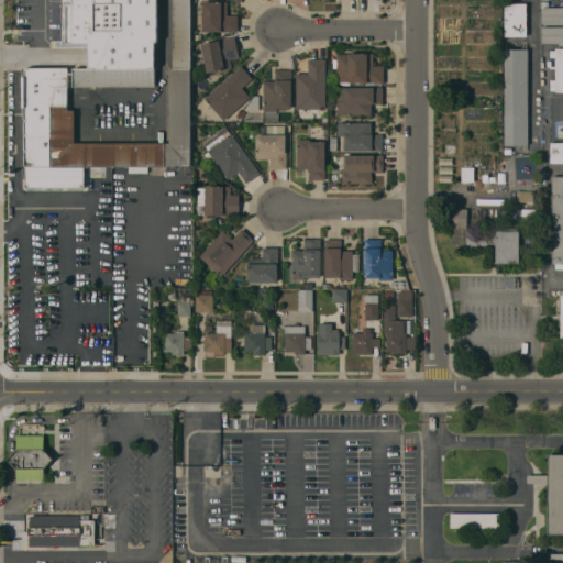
[(68,68),(68,110),(75,110),(75,143),(169,143),(169,68),(173,68),(173,0),(190,0),(190,167),(147,167),(147,173),(128,173),(128,167),(23,167),(24,67),(25,67),(62,68),(68,68)]
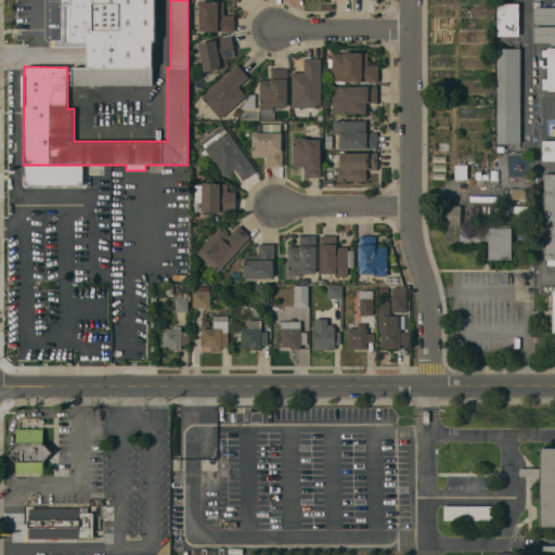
[(155,0),(155,41),(152,41),(152,86),(72,86),(72,67),(87,67),(87,48),(87,42),(66,42),(65,42),(65,5),(72,5),(72,2),(64,2),(64,0),(155,0)]
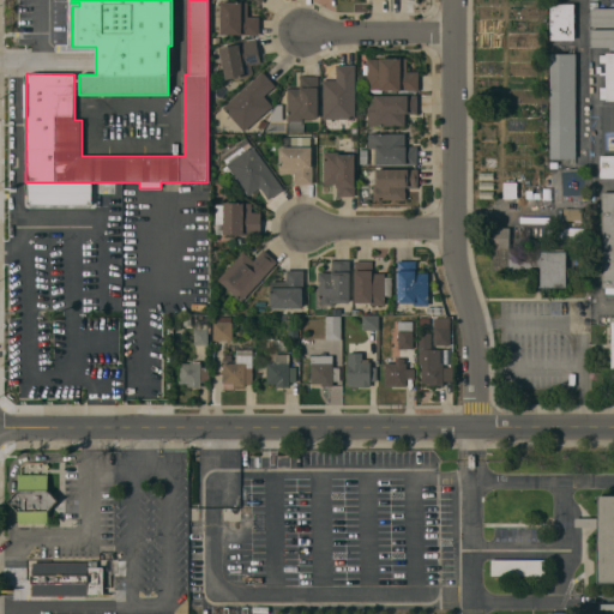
[(248,17),(259,17),(259,36),(256,36),(256,35),(238,35),(238,34),(220,34),(221,1),(238,1),(238,0),(242,0),(242,1),(248,1),(248,17)]
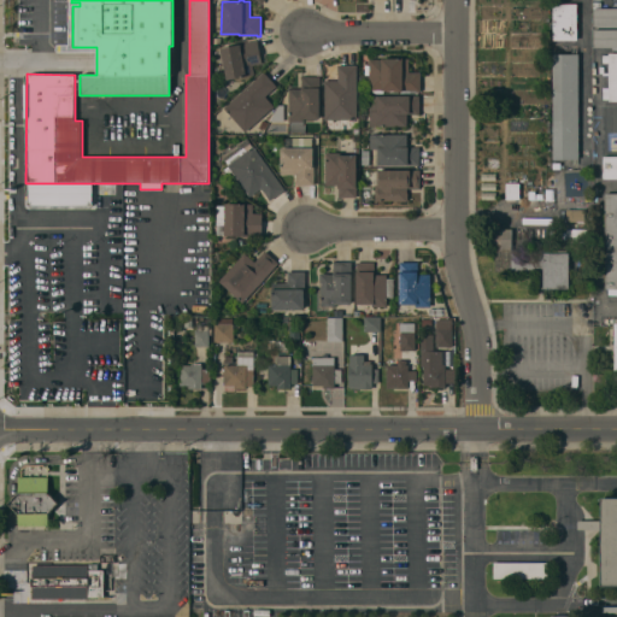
[(616,7),(616,25),(593,25),(593,9),(592,9),(592,1),(599,1),(599,9),(616,7)]
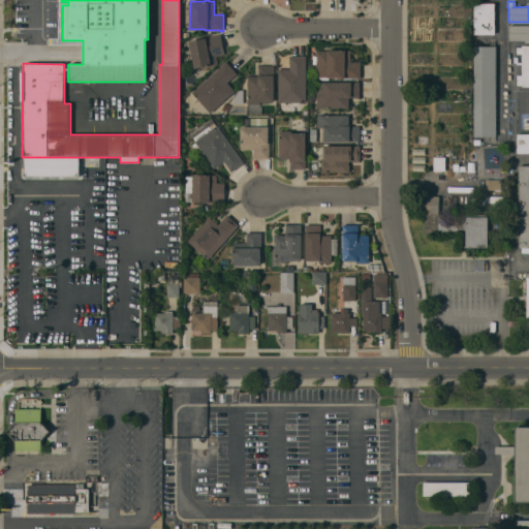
[(494,34),(469,33),(470,3),(495,3),(494,34)]
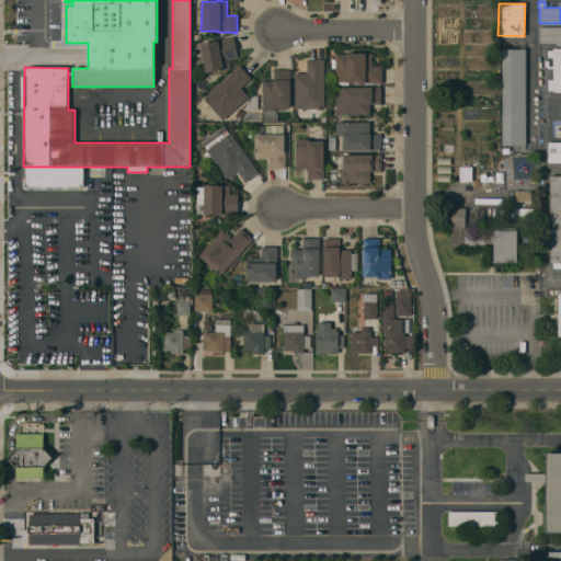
[(560,26),(560,43),(539,43),(539,26),(560,26)]
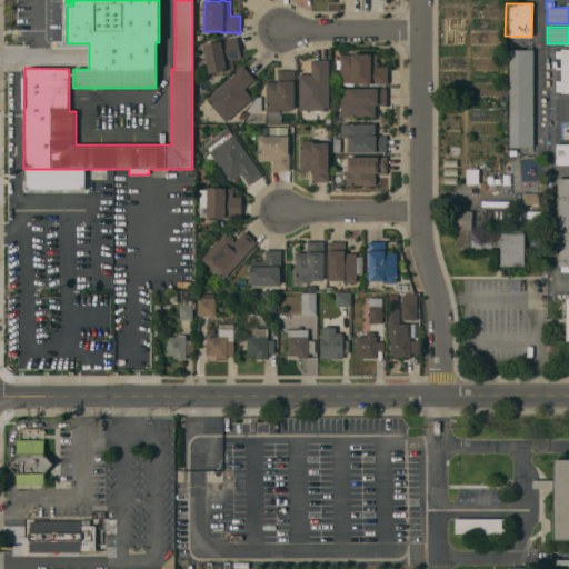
[(242,58),(232,60),(235,68),(209,73),(203,45),(238,37),(242,58)]
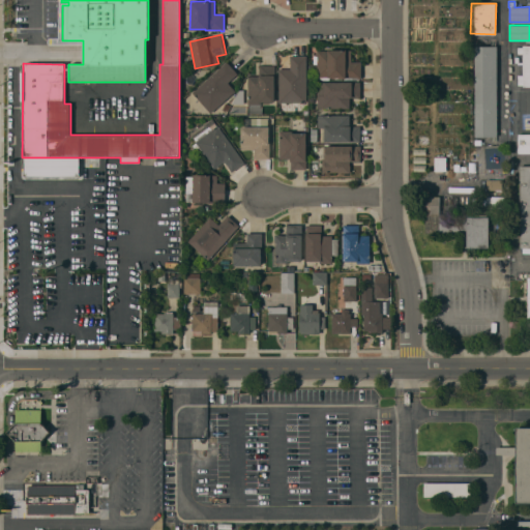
[(24,63),(24,59),(31,59),(31,58),(35,58),(35,59),(53,59),(63,40),(83,40),(83,46),(68,46),(58,64),(24,63)]
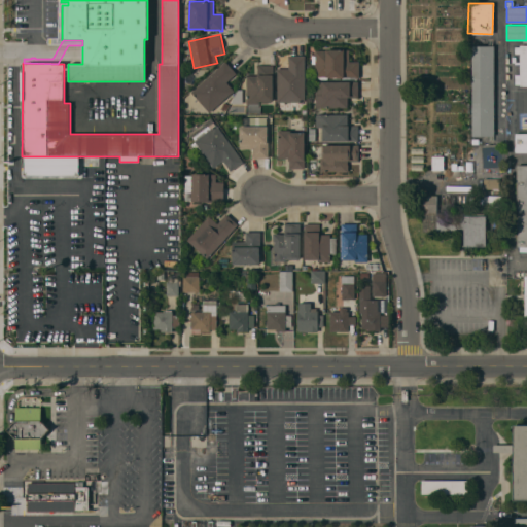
[(494,136),(472,136),(472,45),(494,45),(494,136)]
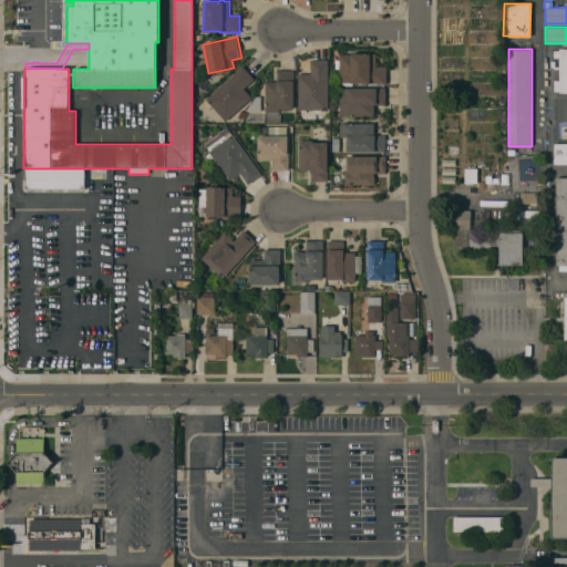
[(559,49),(566,49),(566,93),(559,93),(559,91),(554,91),(554,84),(559,84),(559,59),(554,59),(554,51),(559,51),(559,49)]
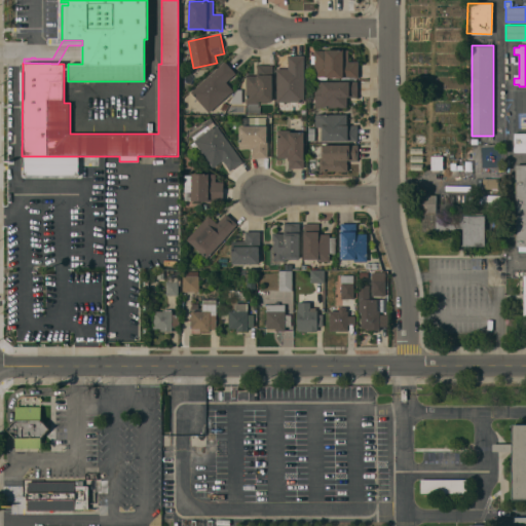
[(348,49),(348,62),(358,62),(359,78),(354,78),(354,77),(343,77),(343,78),(340,78),(340,77),(326,77),(326,76),(314,76),(314,64),(311,64),(311,55),(314,55),(314,50),(348,49)]
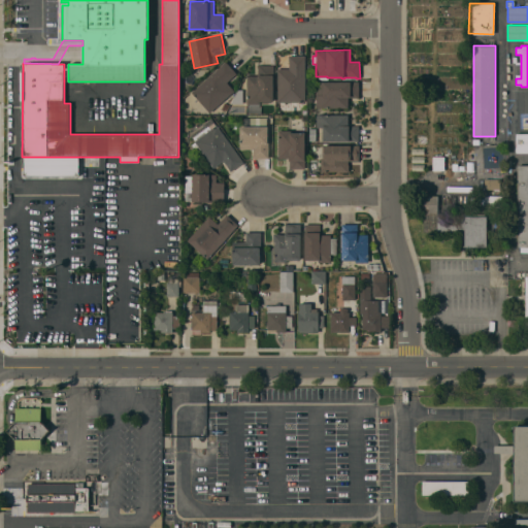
[(305,56),(305,103),(277,102),(277,72),(277,68),(289,69),(289,56),(305,56)]
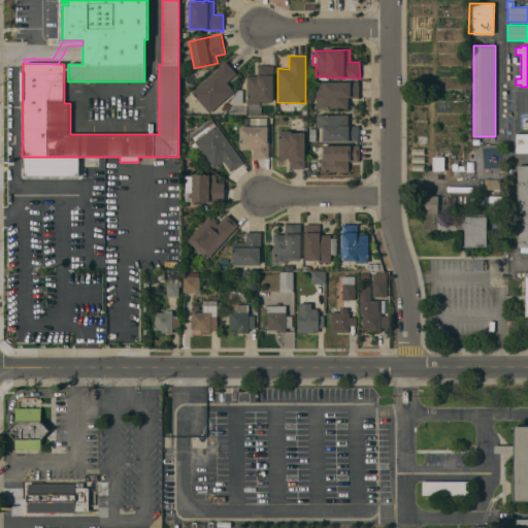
[(237,73),(227,83),(234,91),(232,93),(209,112),(191,92),(224,64),(226,61),(237,73)]
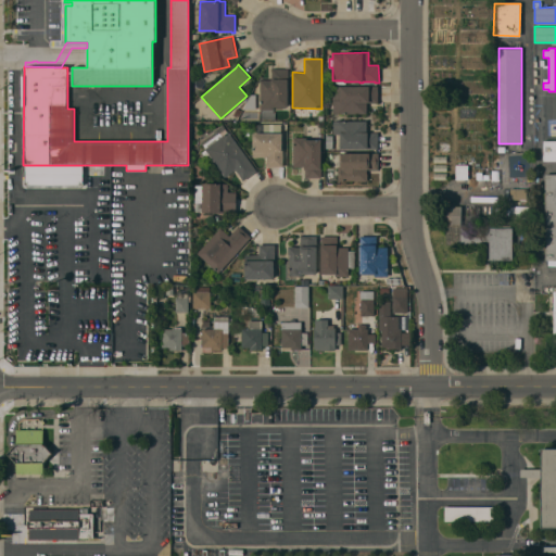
[(288,68),(288,79),(289,79),(288,108),(282,108),(282,110),(260,110),(260,79),(272,79),(272,68),(288,68)]
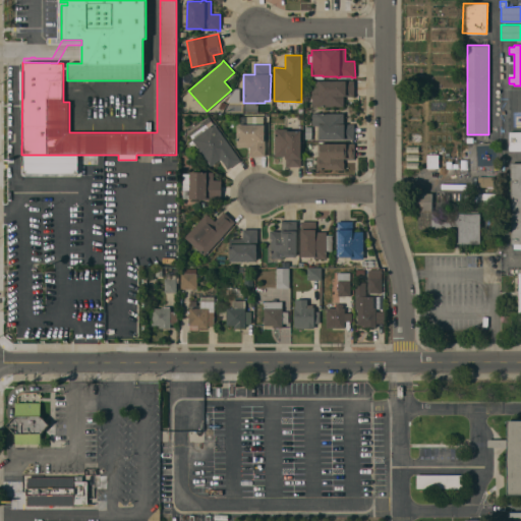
[(354,80),(354,96),(344,96),(344,106),(312,106),(312,94),(312,80),(354,80)]
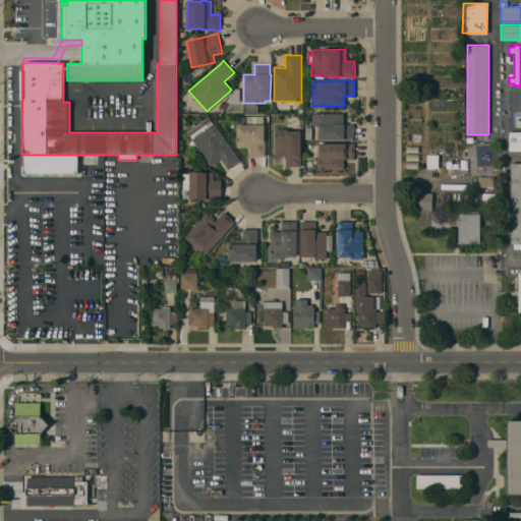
[(240,89),(240,103),(227,103),(235,89),(240,89)]
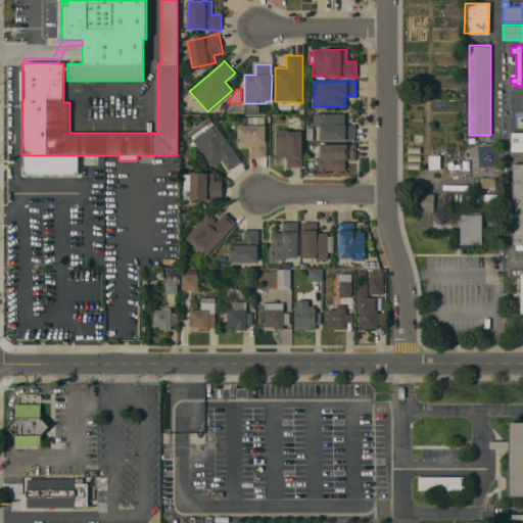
[(424,101),(409,102),(409,93),(424,92),(424,101)]
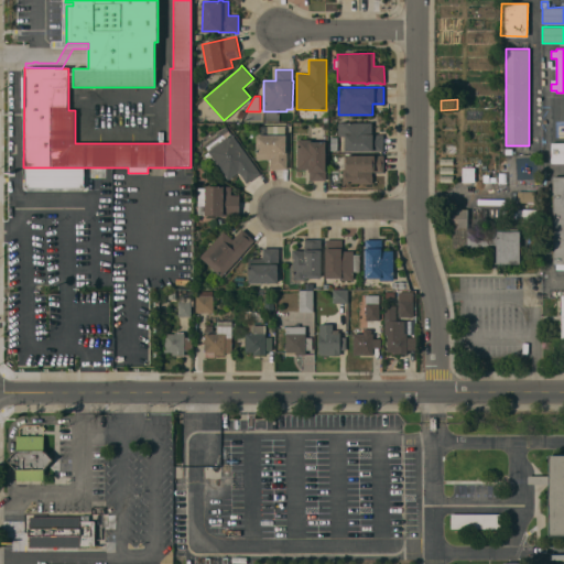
[(371,122),(371,134),(383,134),(383,151),(345,151),(345,137),(338,137),(338,123),(371,122)]
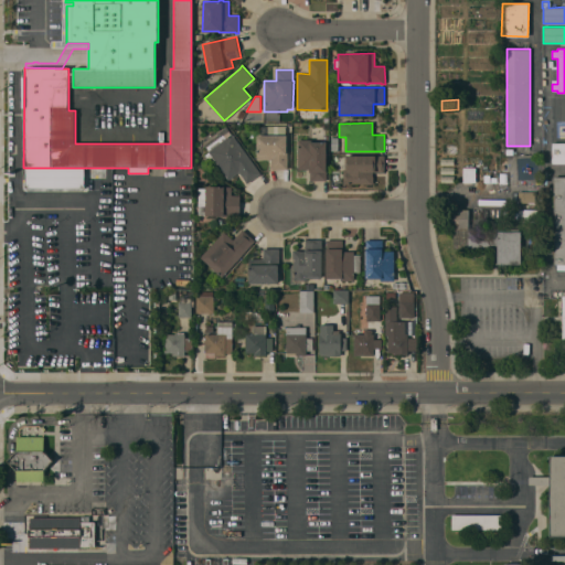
[(286,126),(286,135),(287,135),(286,152),(288,152),(287,170),(272,170),(272,160),(257,160),(257,135),(260,135),(260,126),(286,126)]
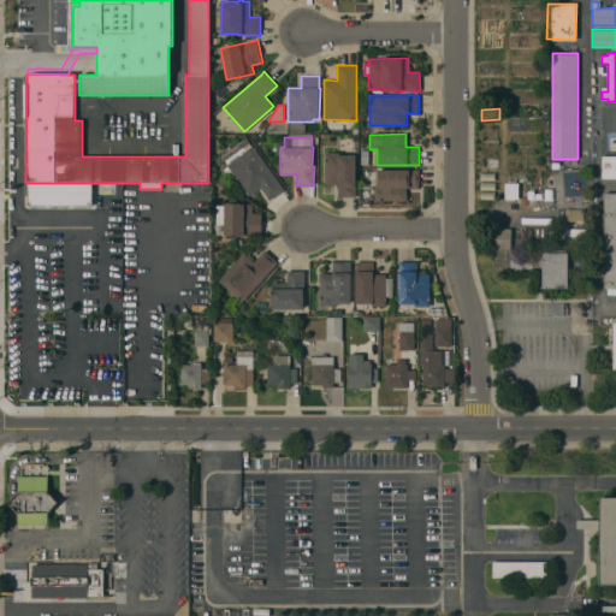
[(284,189),(270,200),(260,188),(249,196),(232,172),(227,176),(223,170),(227,166),(226,165),(227,164),(224,159),(242,146),(243,147),(249,143),(252,147),(253,146),(284,189)]
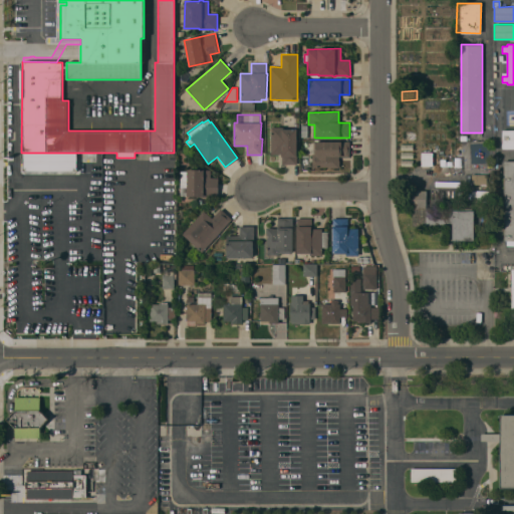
[(284,126),(284,129),(296,129),(296,155),(297,155),(297,165),(282,165),(281,154),(271,154),(271,126),(284,126)]
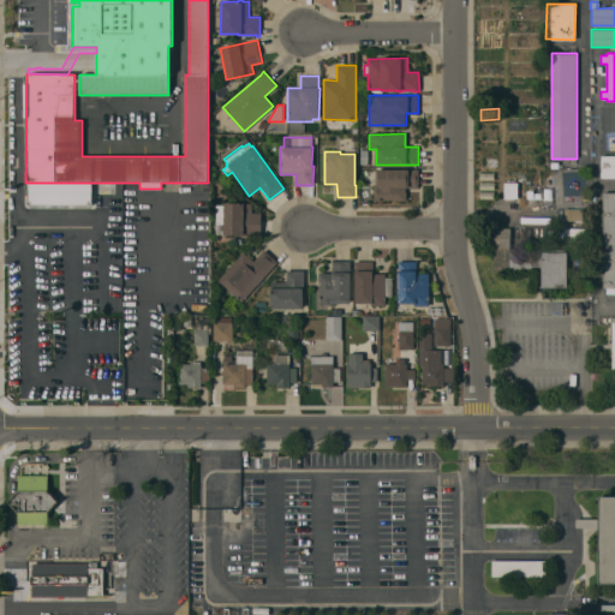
[(614,156),(614,178),(601,178),(601,156),(614,156)]
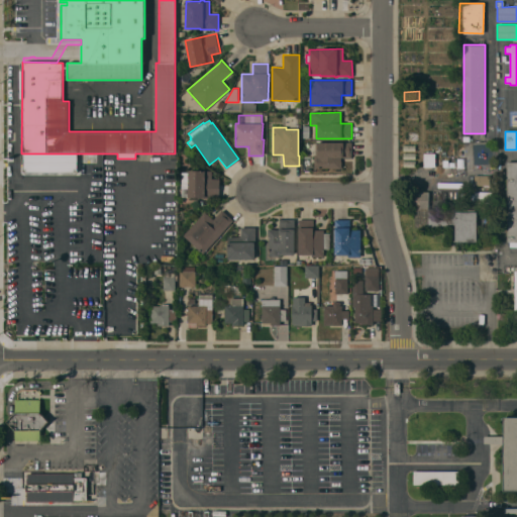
[(351,142),(351,158),(341,158),(341,162),(341,168),(314,168),(314,157),(316,157),(316,142),(351,142)]
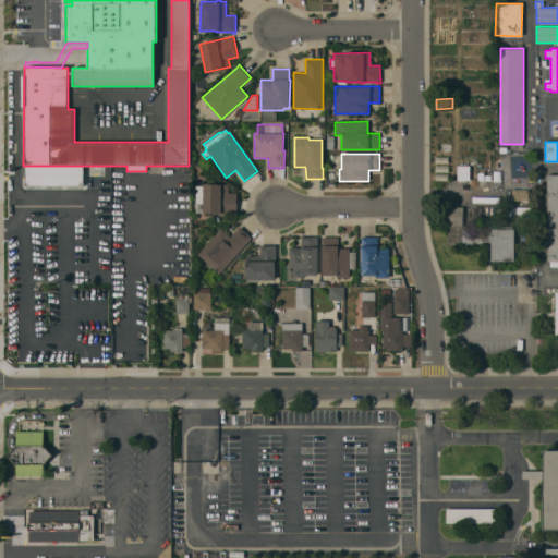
[(470,166),(470,180),(458,180),(457,166),(470,166)]
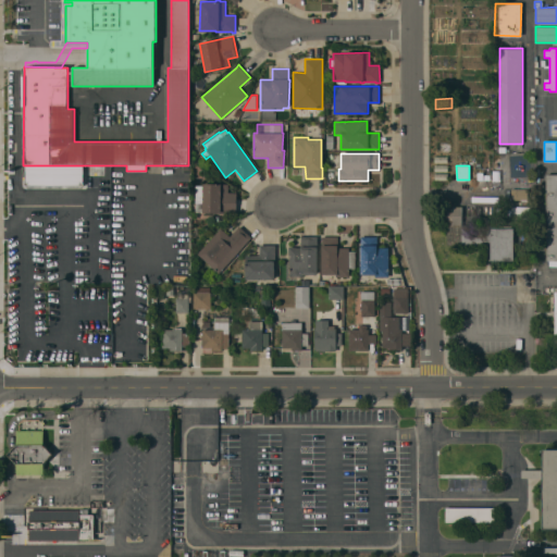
[(556,260),(546,260),(546,174),(556,174),(556,260)]
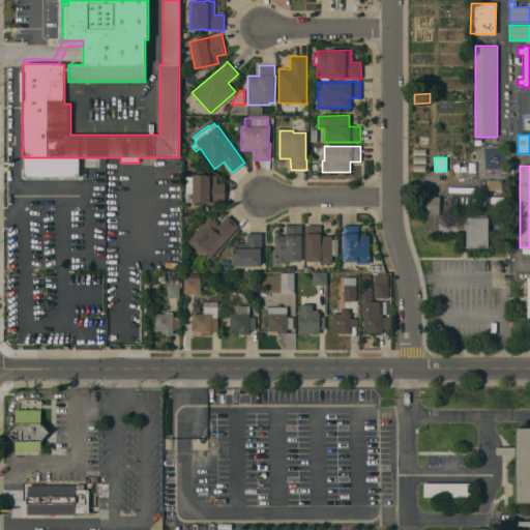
[(185,176),(194,176),(194,174),(217,175),(216,183),(225,183),(225,203),(193,203),(193,201),(185,201),(185,176)]
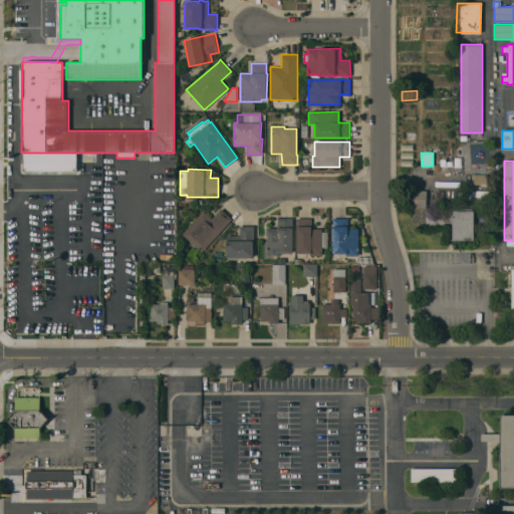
[(486,174),(487,185),(472,185),(471,175),(486,174)]
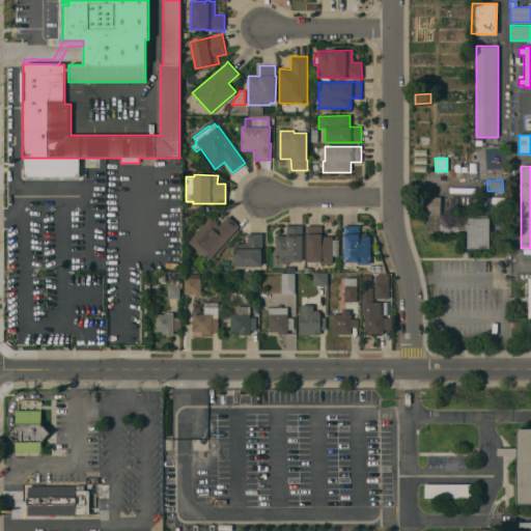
[(441,197),(441,216),(486,215),(486,217),(490,217),(490,248),(468,249),(468,232),(426,233),(426,197),(441,197)]
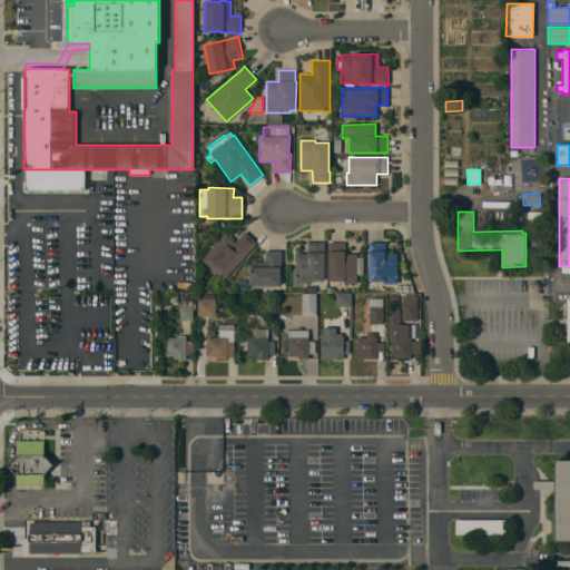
[(542,212),(542,225),(522,225),(522,212),(542,212)]
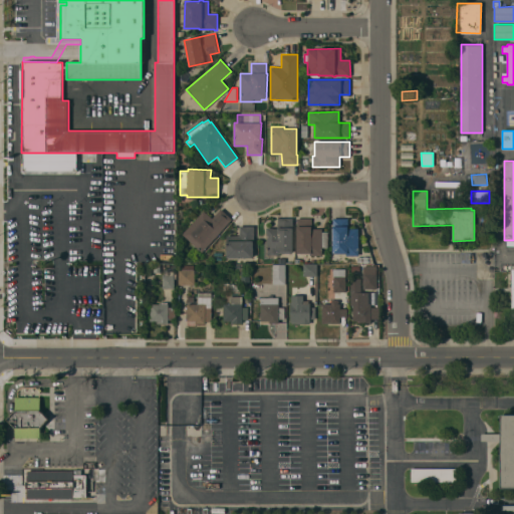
[(202,252),(183,234),(203,211),(212,218),(221,209),(232,219),(202,252)]
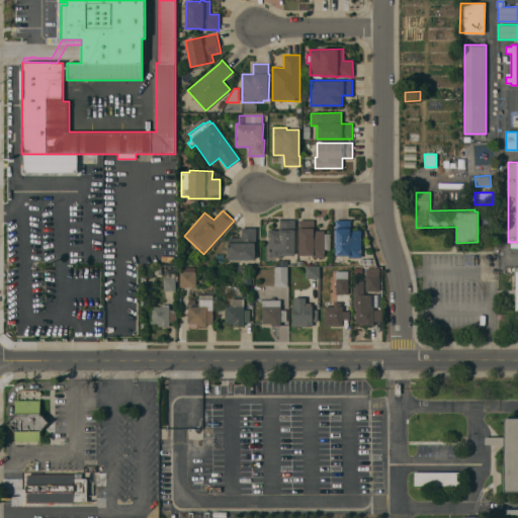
[(294,220),(294,255),(281,255),(281,257),(269,257),(269,237),(268,237),(268,230),(279,230),(279,220),(294,220)]
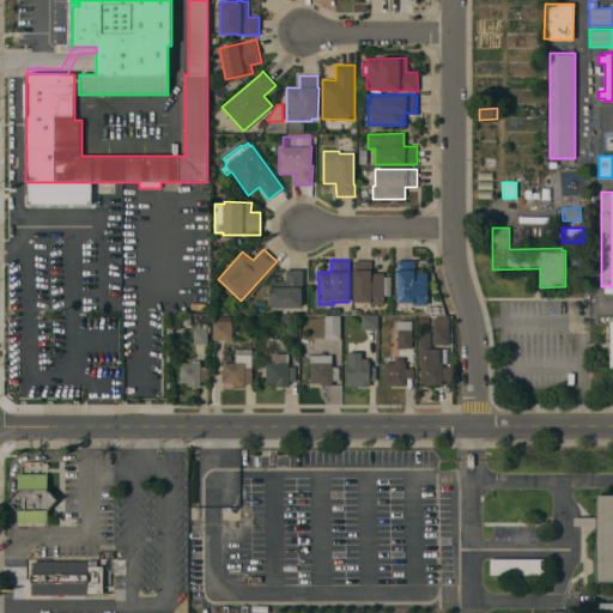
[(372,260),(372,273),(384,273),(384,277),(390,277),(390,296),(384,296),(384,304),(369,304),(369,302),(354,302),(353,261),(372,260)]
